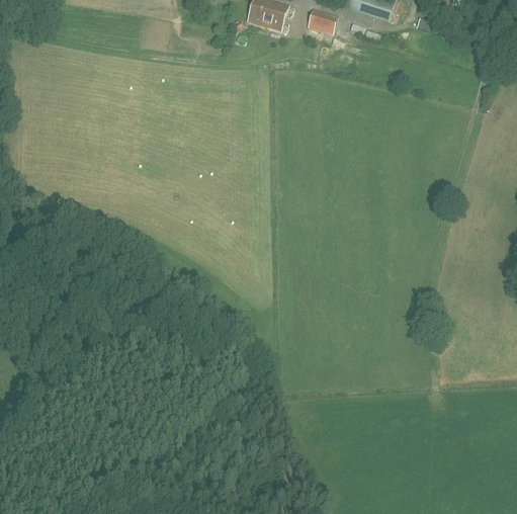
[(254,0),(249,21),(280,29),(287,4),(272,0),(254,0)]
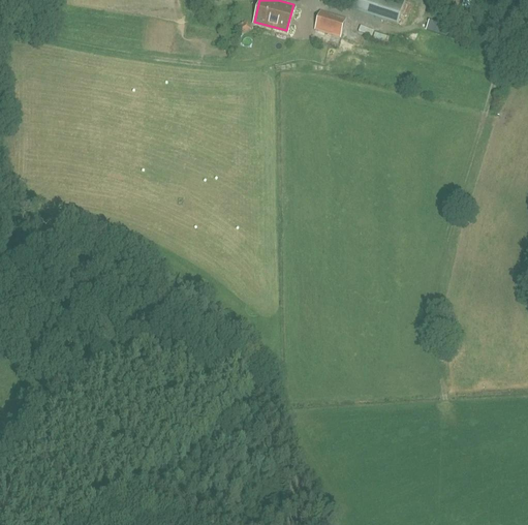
[(351,0),(349,5),(397,21),(403,0),(351,0)]
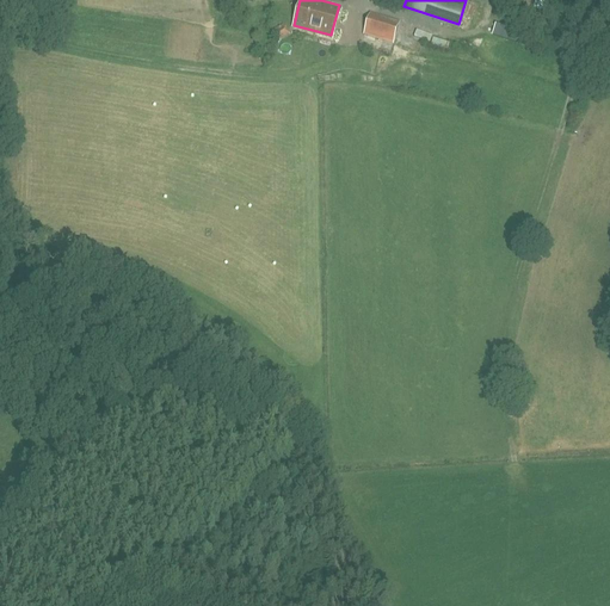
[(364,30),(393,39),(399,19),(370,10),(364,30)]
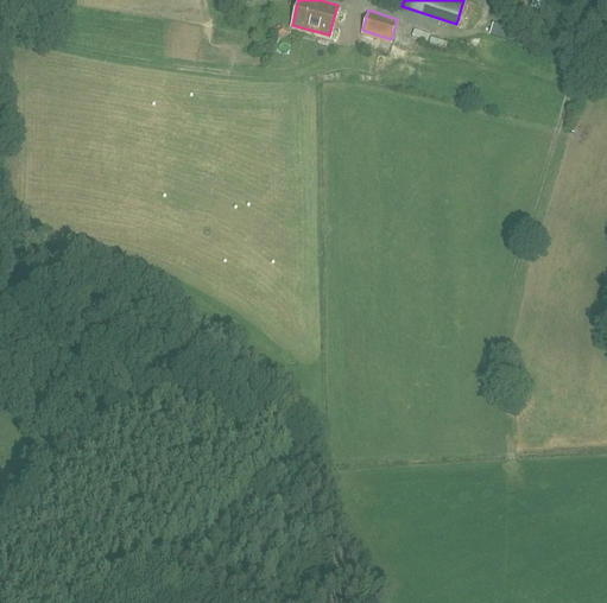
[(272,26),(276,35),(286,30),(284,21),(272,26)]
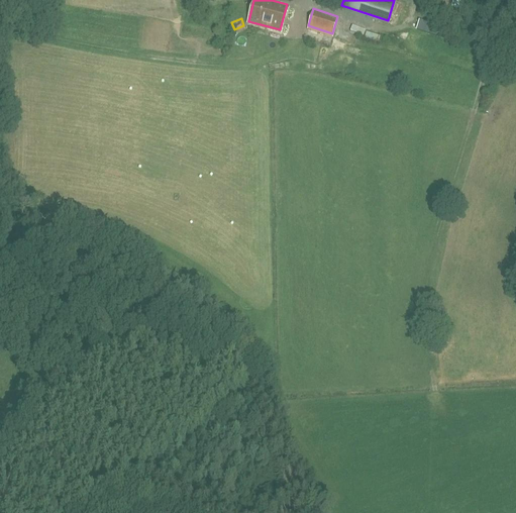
[(439,25),(418,18),(415,26),(437,33),(439,25)]
